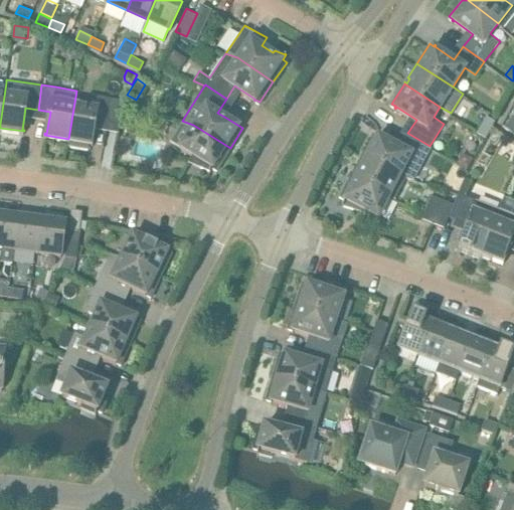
[(96,120),(108,122),(112,97),(89,93),(87,105),(74,103),(68,139),(70,139),(69,144),(88,147),(89,142),(93,143),(93,142),(92,141),(96,120)]
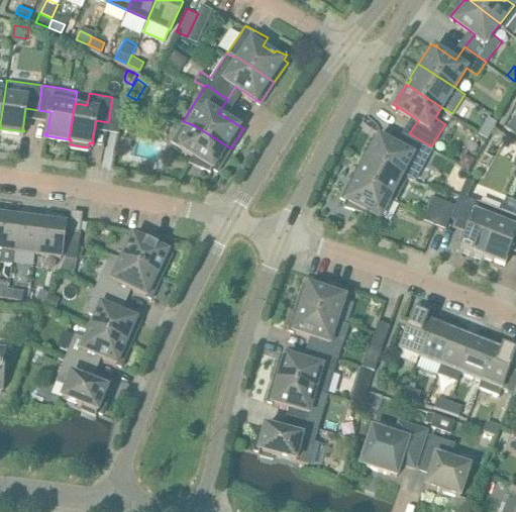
[(124,99),(112,97),(108,122),(120,124),(124,99)]
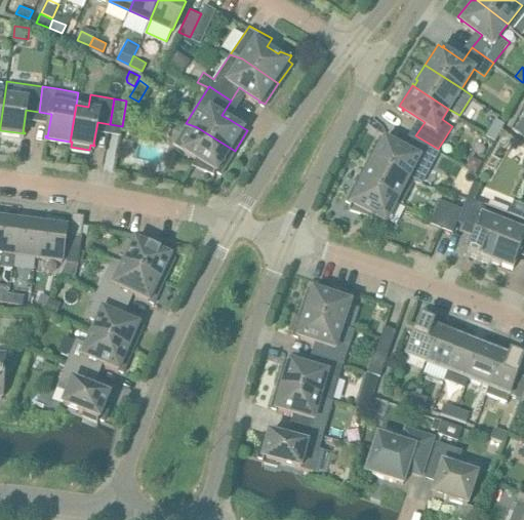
[(487,132),(495,137),(505,121),(496,116),(487,132)]
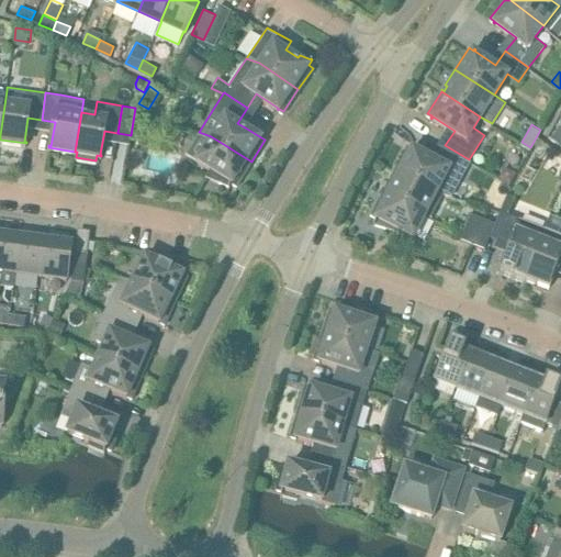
[(560,143),(560,124),(551,136),(560,143)]
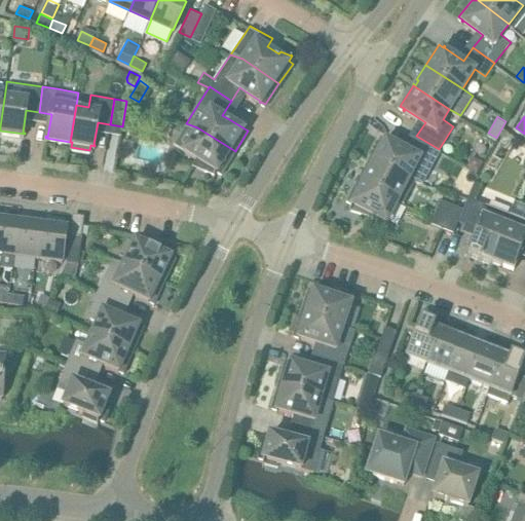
[(186,123),(174,142),(185,149),(197,156),(203,160),(201,165),(215,172),(214,173),(215,174),(218,170),(222,172),(235,151),(197,127),(186,123)]
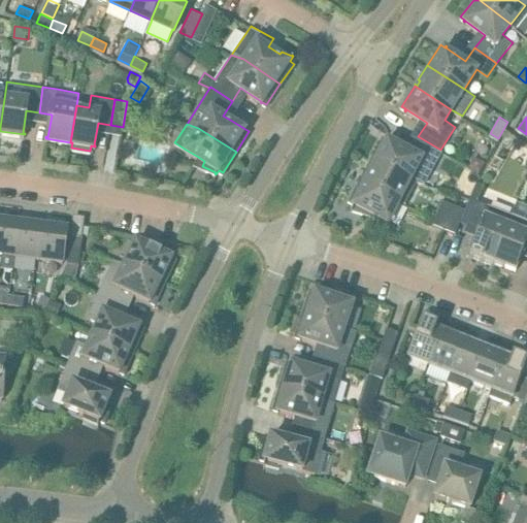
[(384,136),(372,158),(410,178),(417,181),(423,183),(433,163),(440,150),(418,136),(410,150),(404,146),(389,139),(390,137),(389,136),(388,138),(384,136)]
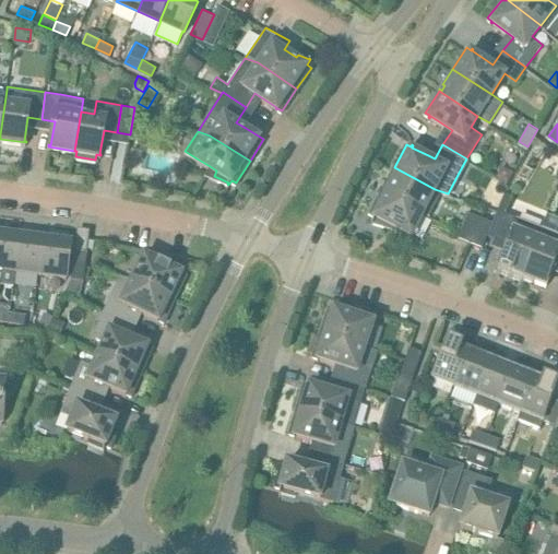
[(502,163),(496,175),(508,181),(514,169),(502,163)]
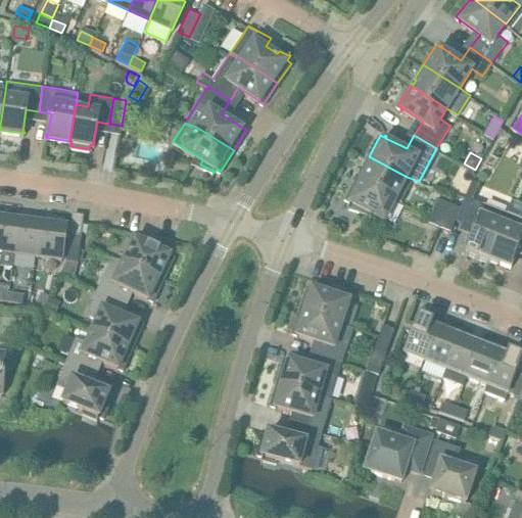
[(369,156),(358,177),(396,197),(401,200),(413,179),(407,177),(369,156)]
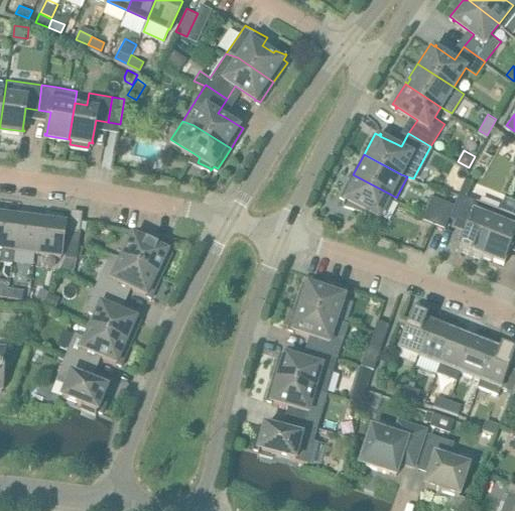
[(391,195),(353,174),(342,196),(346,199),(343,204),(344,205),(345,204),(355,207),(356,204),(380,216),(391,195)]
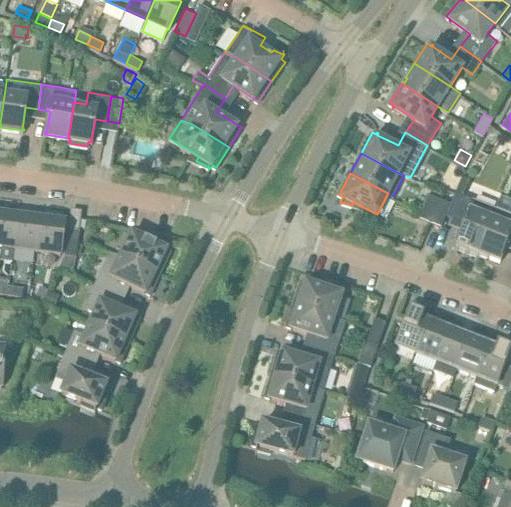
[(456,242),(478,251),(496,206),(456,190),(451,201),(446,213),(464,220),(456,242)]
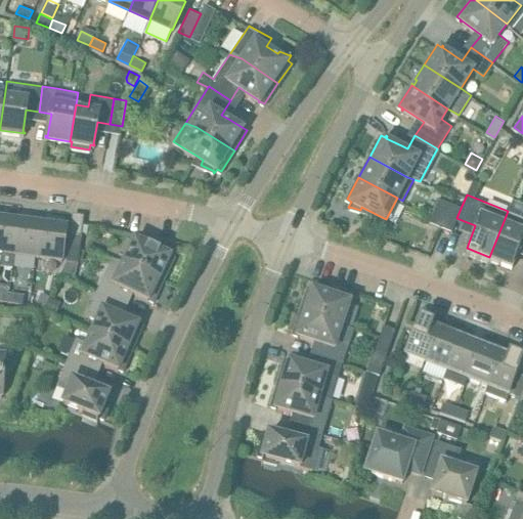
[(450,202),(439,198),(430,218),(442,223),(450,202)]
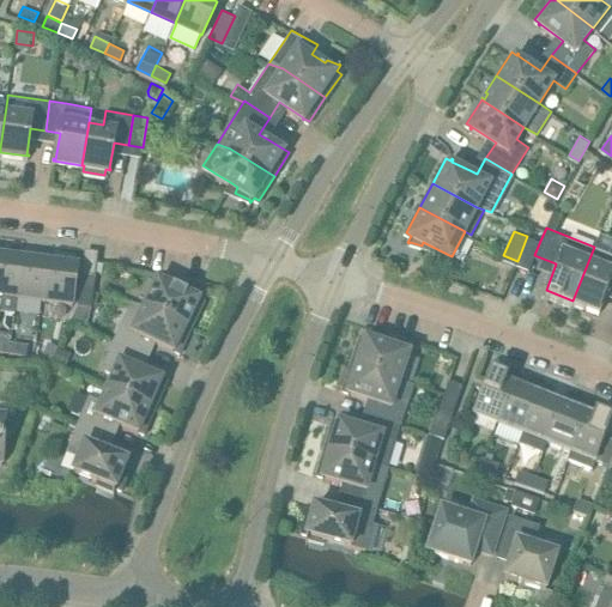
[(531,266),(540,241),(527,236),(517,261),(531,266)]
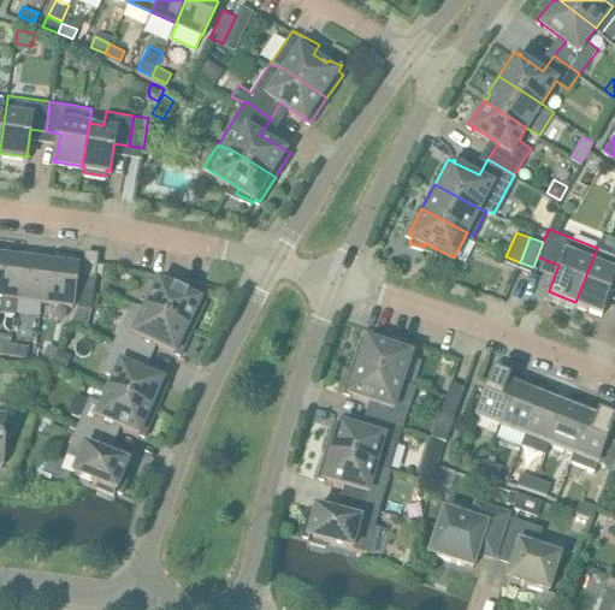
[(613,286),(614,286),(614,255),(597,248),(575,302),(602,313),(613,286)]
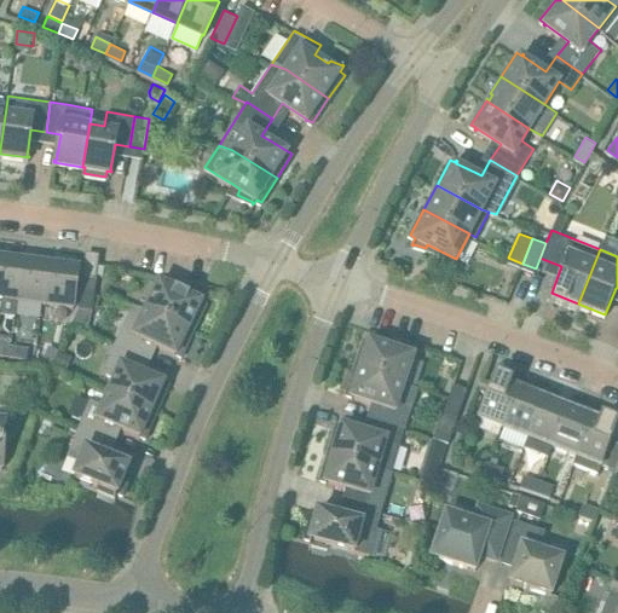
[(0,295),(18,298),(23,256),(0,253),(0,295)]
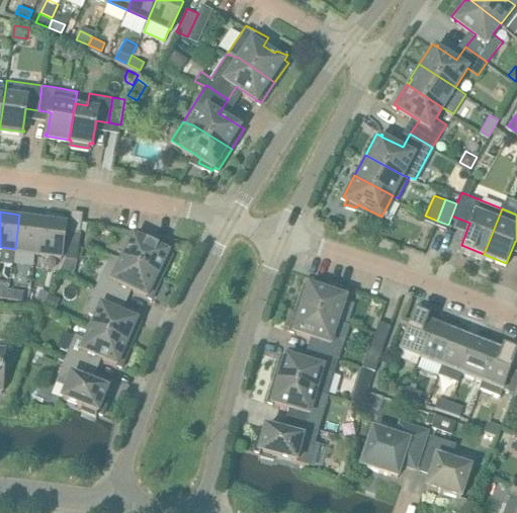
[(36,252),(41,218),(19,215),(15,249),(36,252)]
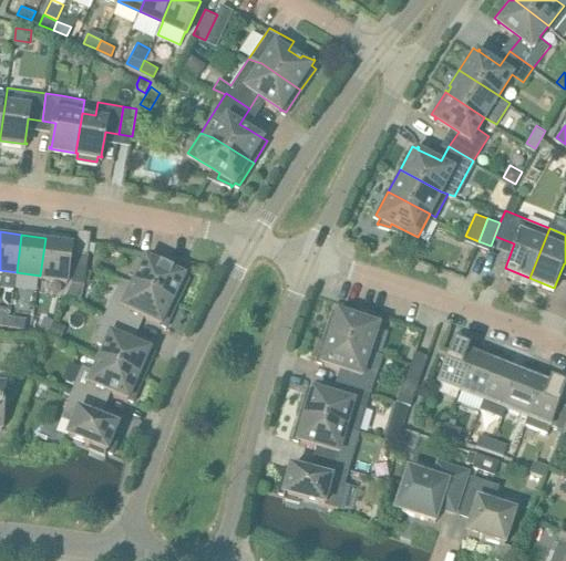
[(45,238),(40,276),(68,279),(72,246),(57,243),(57,239),(45,238)]
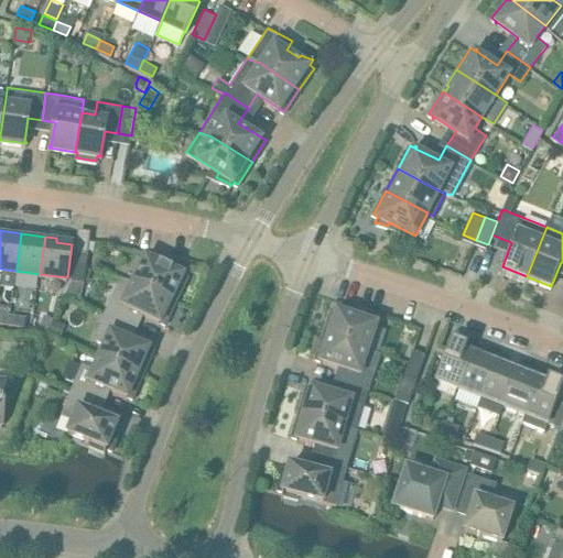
[(75,251),(72,279),(85,280),(88,252),(75,251)]
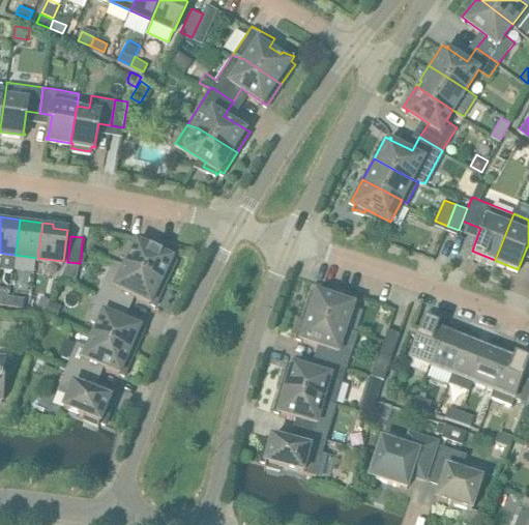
[(126,262),(166,282),(177,259),(172,257),(174,253),(173,253),(172,253),(163,249),(162,252),(137,240),(126,262)]
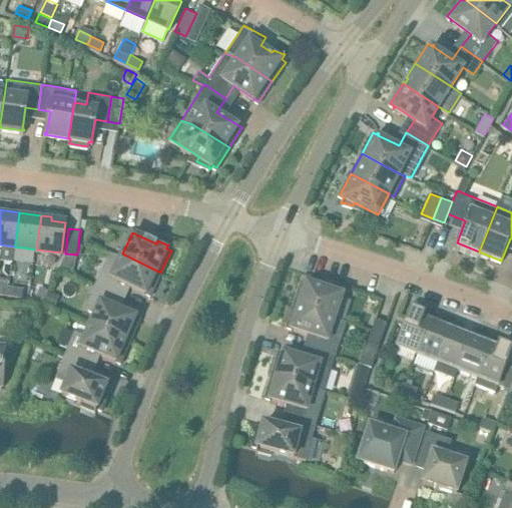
[(122,254),(116,266),(105,261),(95,283),(118,294),(123,282),(144,292),(144,293),(145,294),(146,292),(150,294),(160,273),(122,254)]
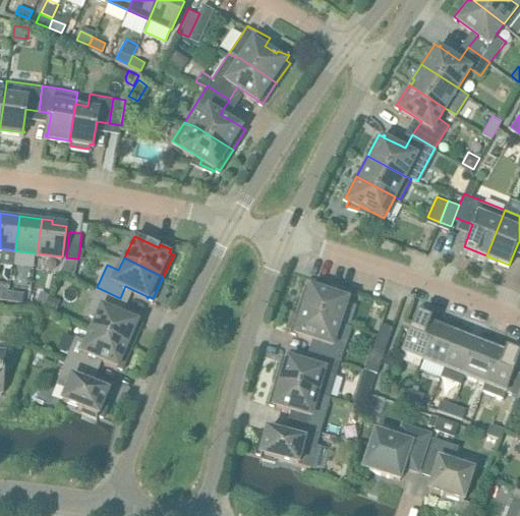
[(0,296),(9,298),(10,289),(11,281),(0,279),(0,296)]
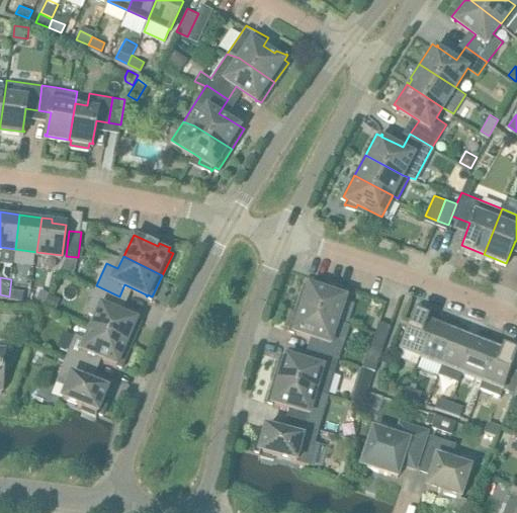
[(306,282),(297,306),(338,319),(346,295),(321,287),(322,284),(312,281),(313,280),(311,279),(310,283),(306,282)]
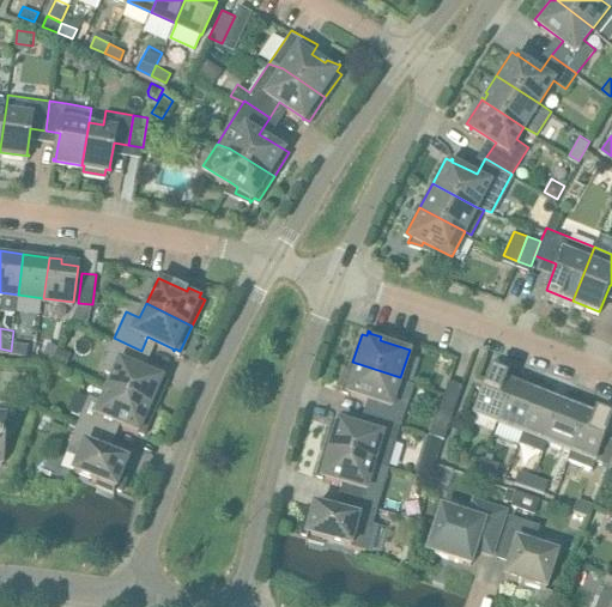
[(141,351),(114,338),(102,365),(115,371),(109,386),(156,406),(167,380),(162,377),(163,375),(162,375),(161,376),(134,365),(141,351)]
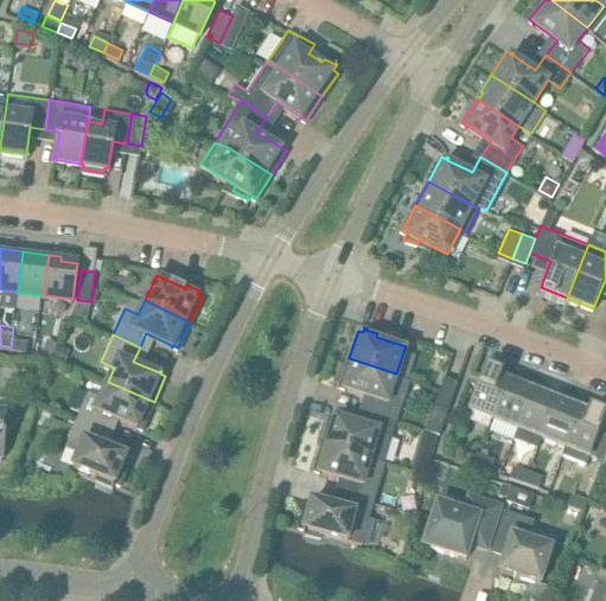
[(29,339),(12,337),(11,347),(26,350),(29,339)]
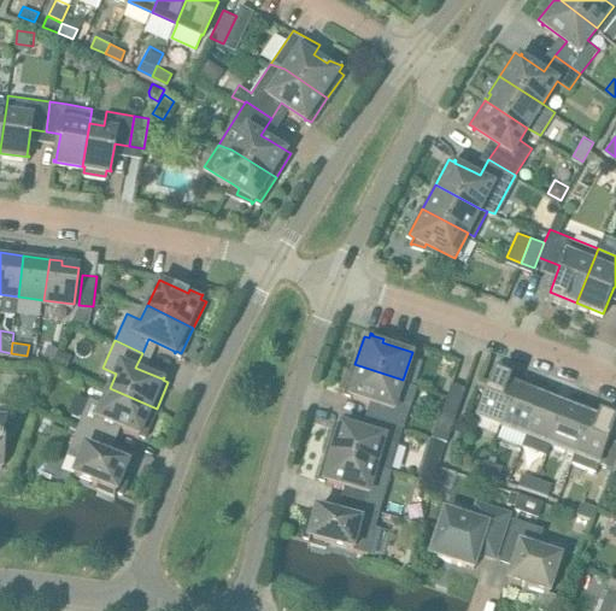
[(42,358),(53,362),(59,347),(50,342),(42,358)]
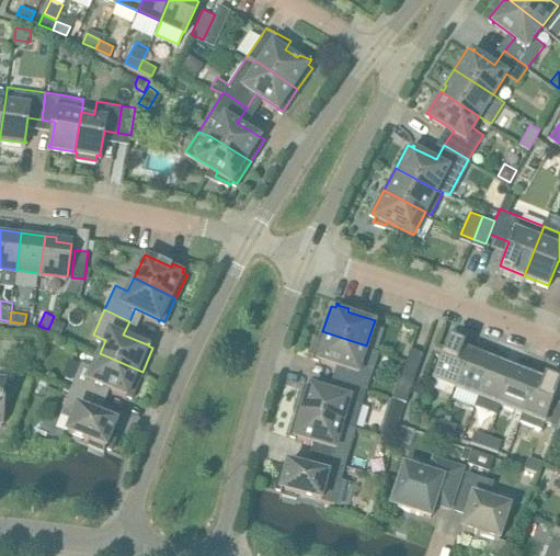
[(322,331),(313,355),(319,358),(319,360),(320,360),(320,358),(336,363),(345,366),(341,379),(367,387),(372,374),(379,350),(366,345),(322,331)]
